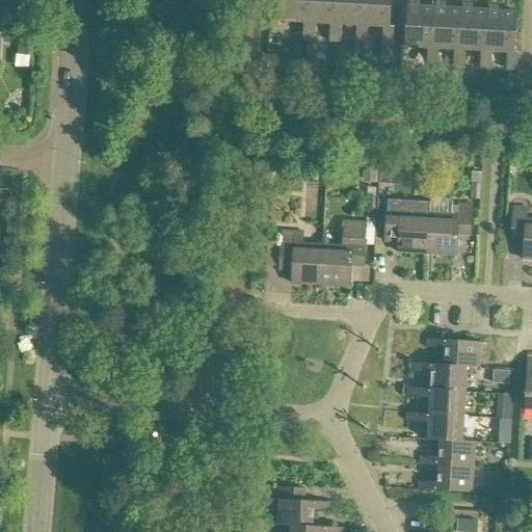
[(314,41),(315,24),(309,24),(310,0),(283,0),(282,22),(302,23),(301,41),(314,41)]
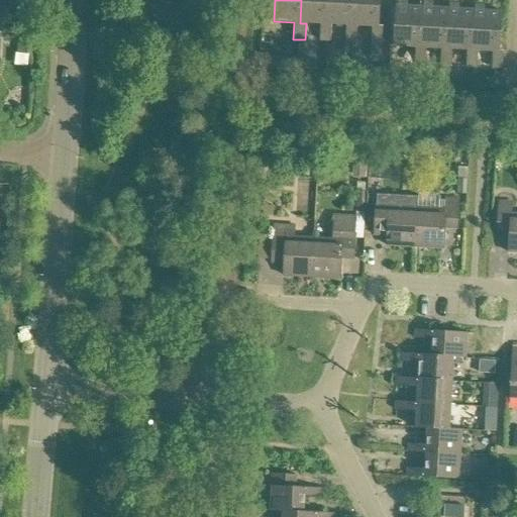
[(330,41),(331,24),(325,24),(326,0),(301,0),(300,23),(306,23),(320,24),(319,40),(330,41)]
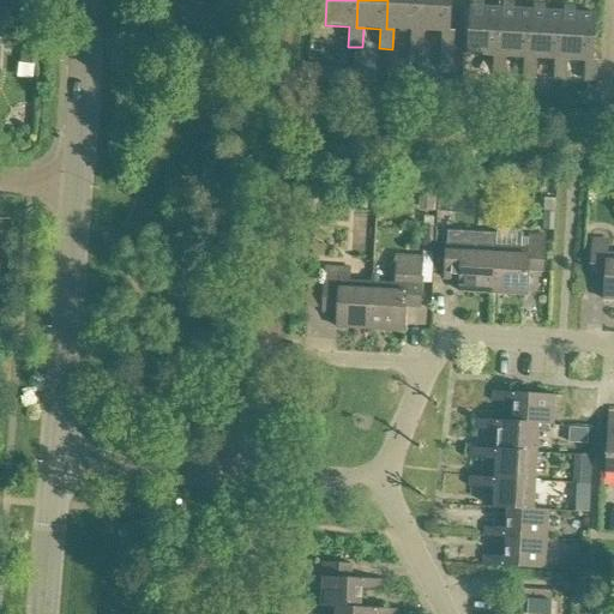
[(387,0),(386,29),(393,29),(413,30),(411,50),(423,50),(423,31),(417,30),(419,0),(387,0)]
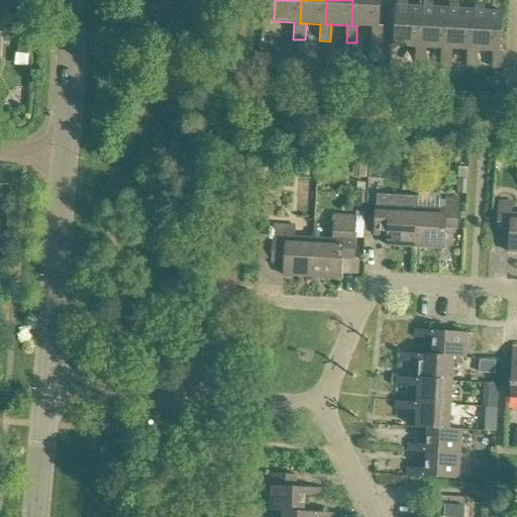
[(379,0),(352,0),(351,25),(356,26),(373,26),(372,43),(382,43),(382,27),(378,26),(379,0)]
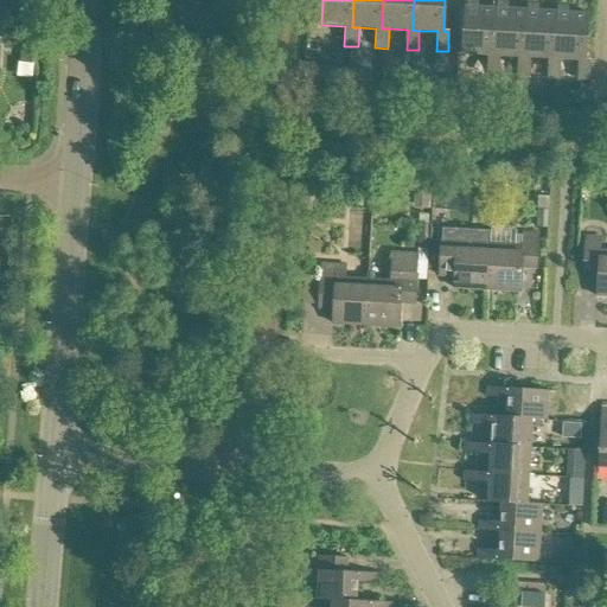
[(498,76),(499,56),(493,56),(497,10),(466,7),(462,55),(489,56),(487,75),(498,76)]
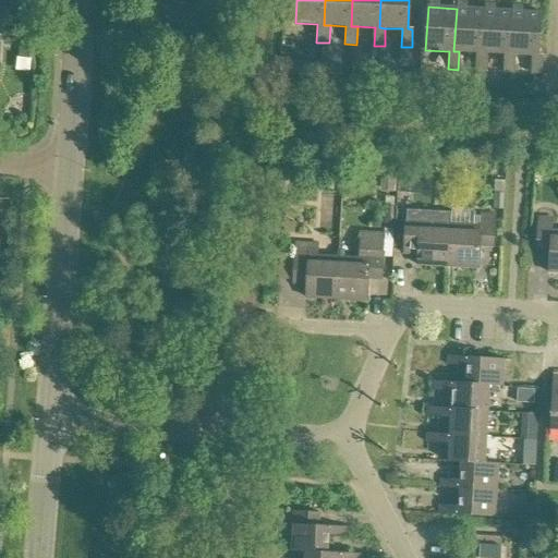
[(482,52),(484,10),(457,9),(453,51),(459,51),(476,52),(482,52)]
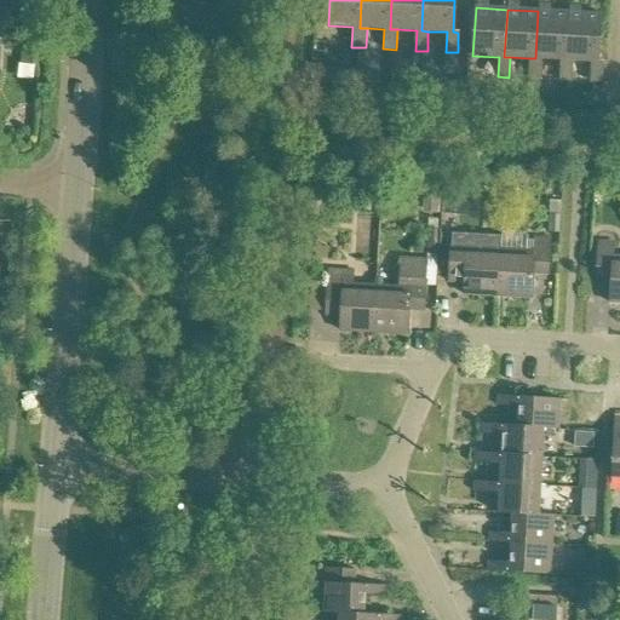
[(569,12),(538,11),(535,58),(529,58),(528,79),(540,79),(541,58),(560,59),(566,61),(569,12)]
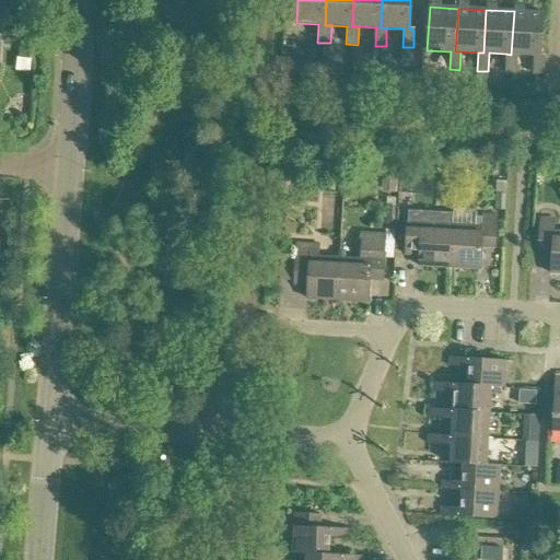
[(544,74),(545,56),(539,56),(541,13),(514,11),(511,55),(505,54),(504,72),(515,73),(516,55),(534,56),(533,74),(544,74)]
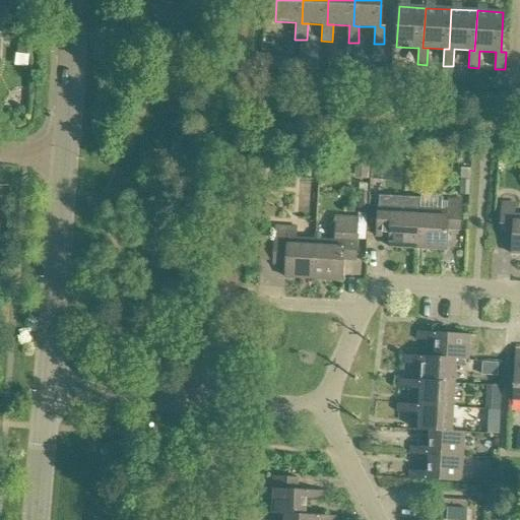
[(28,41),(18,40),(18,54),(27,55),(28,41)]
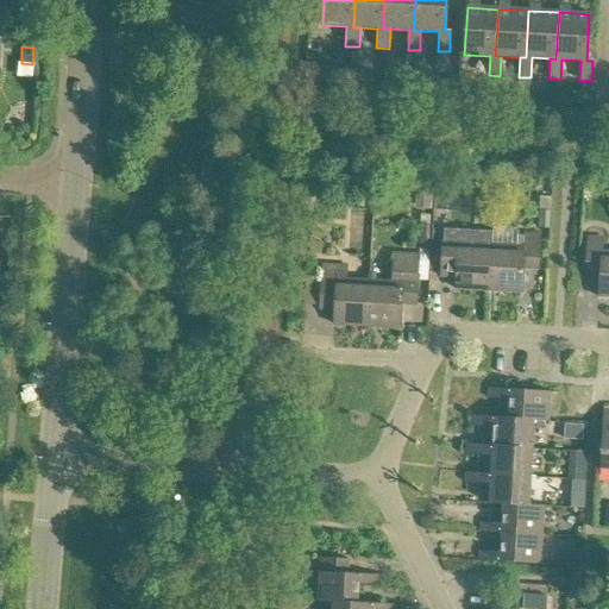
[(449,52),(438,52),(437,69),(449,70),(449,52)]
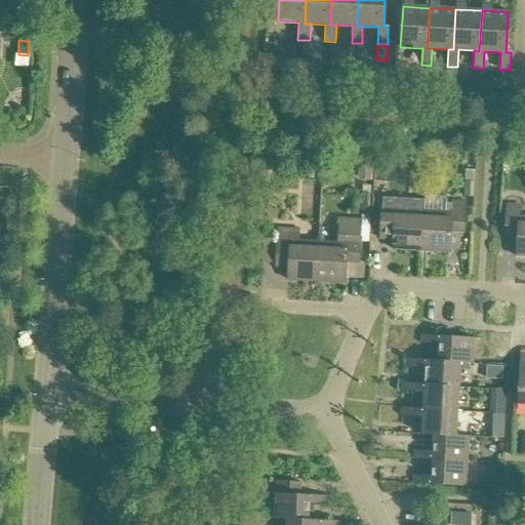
[(283,59),(267,58),(266,72),(282,72),(283,59)]
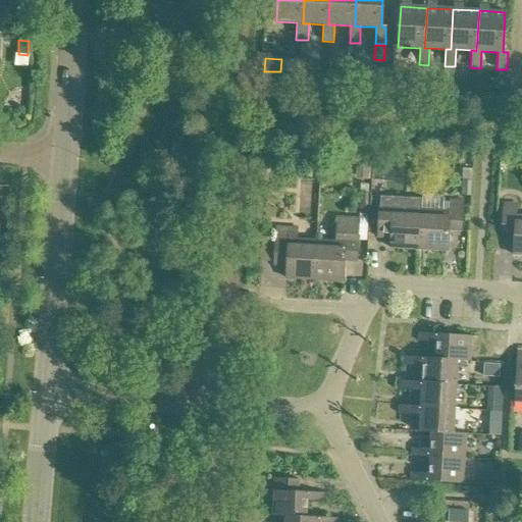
[(373,172),(401,173),(403,150),(374,148),(373,172)]
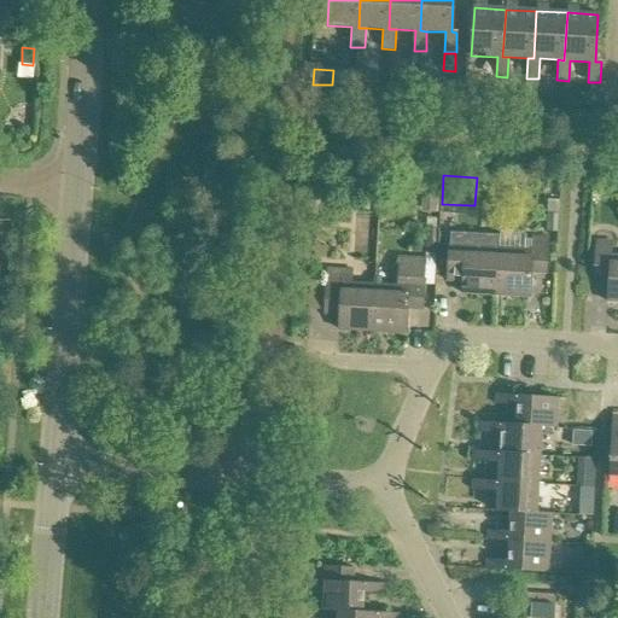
[(363,191),(363,204),(377,204),(378,191),(363,191)]
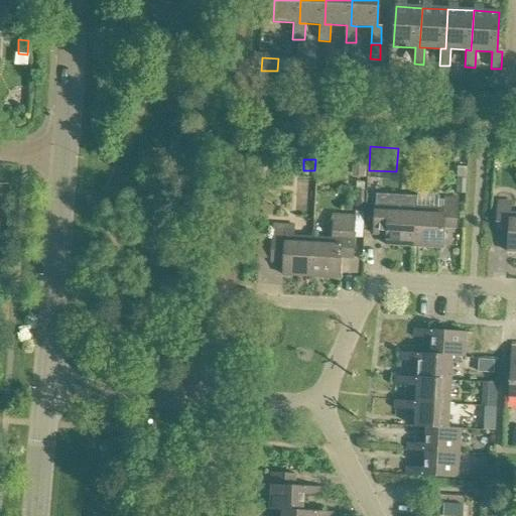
[(354,162),(353,178),(364,179),(365,163),(354,162)]
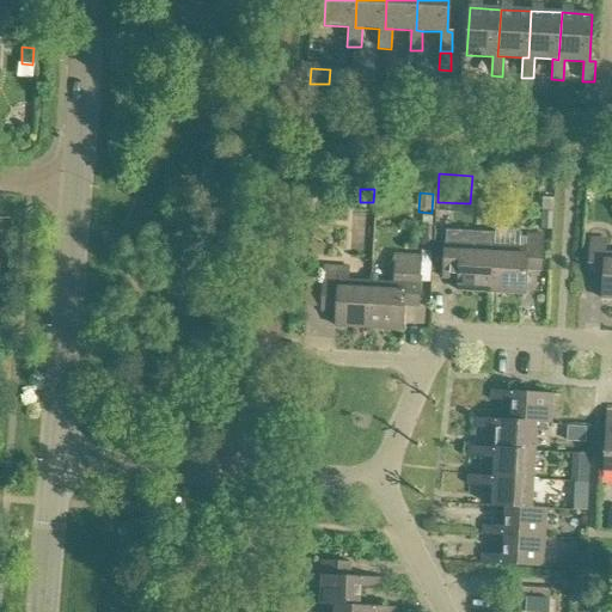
[(542,200),(540,231),(551,231),(554,200),(542,200)]
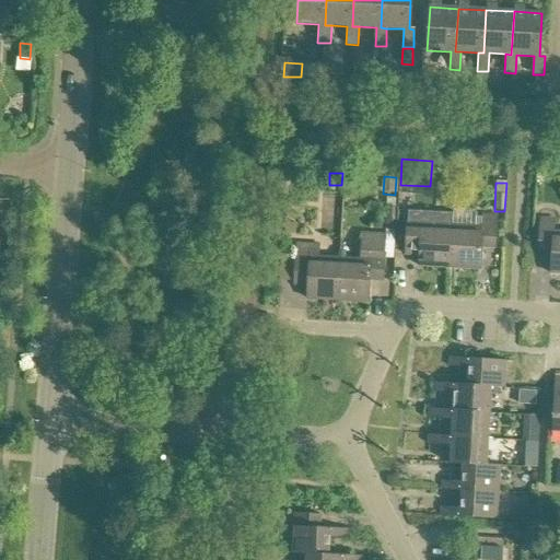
[(386,207),(386,231),(394,231),(395,207),(386,207)]
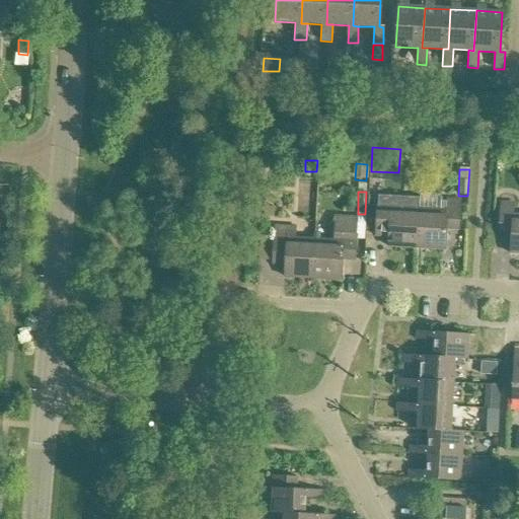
[(417,242),(417,248),(446,250),(447,229),(459,230),(460,201),(448,201),(448,194),(420,192),(420,199),(417,242)]
